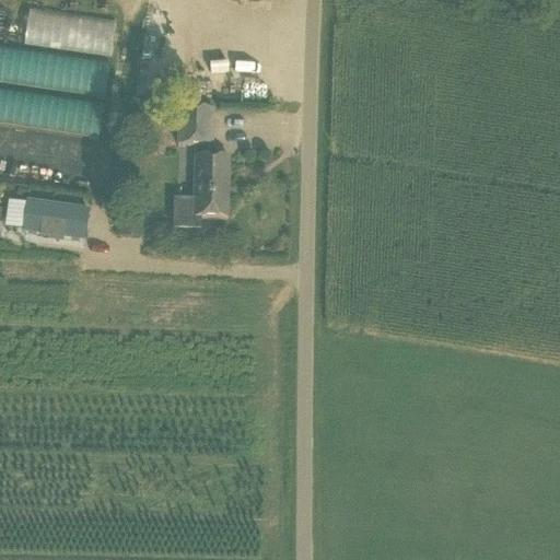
[(30,11),(25,46),(113,59),(117,23),(30,11)]
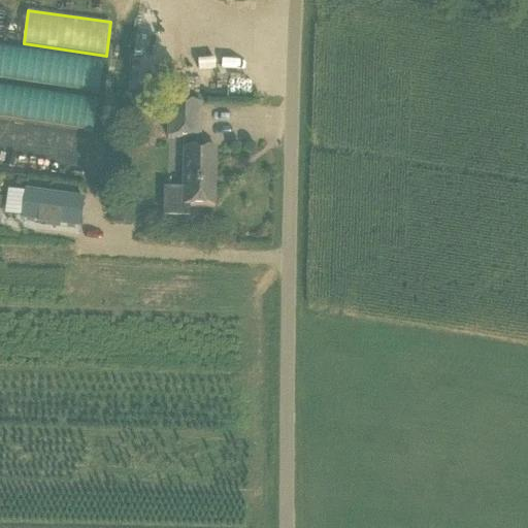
[(0,47),(0,118),(95,132),(100,98),(105,62),(0,47)]
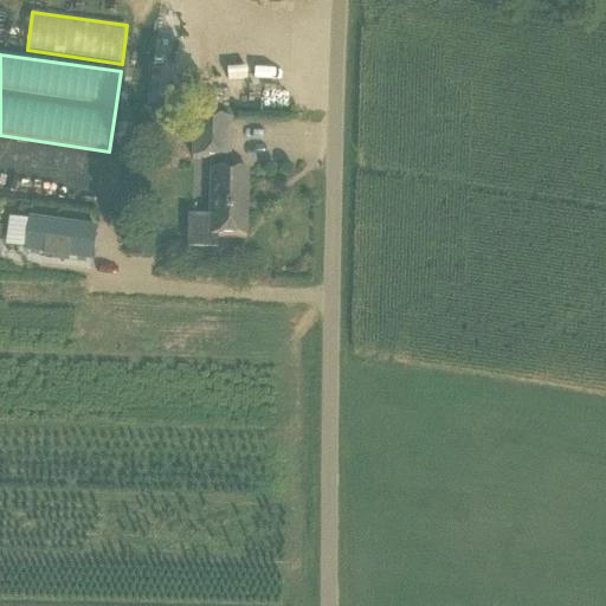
[(147,85),(179,92),(185,62),(153,56),(147,85)]
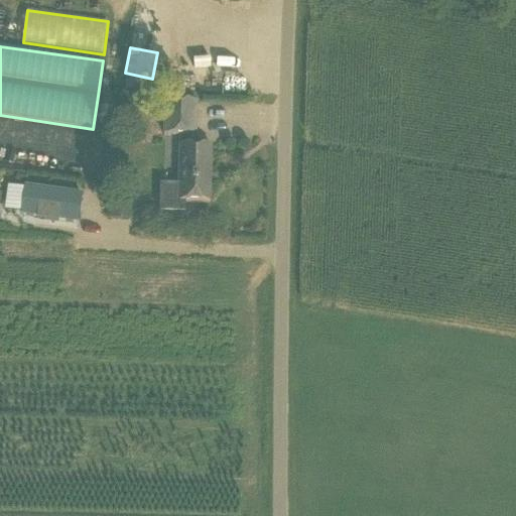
[(197,104),(163,103),(163,136),(168,136),(168,137),(196,138),(197,104)]
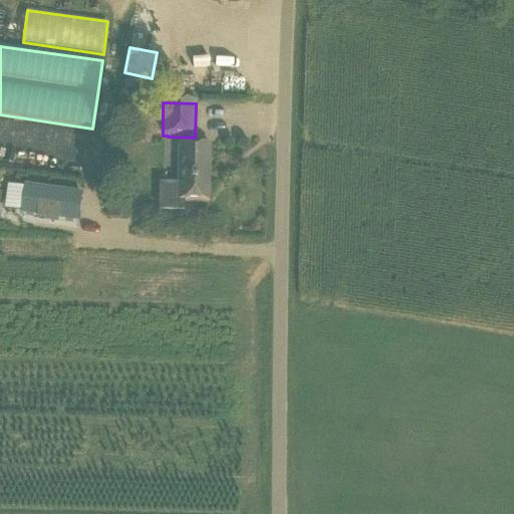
[(209,204),(210,148),(179,147),(178,188),(161,187),(160,212),(183,213),(183,204),(209,204)]
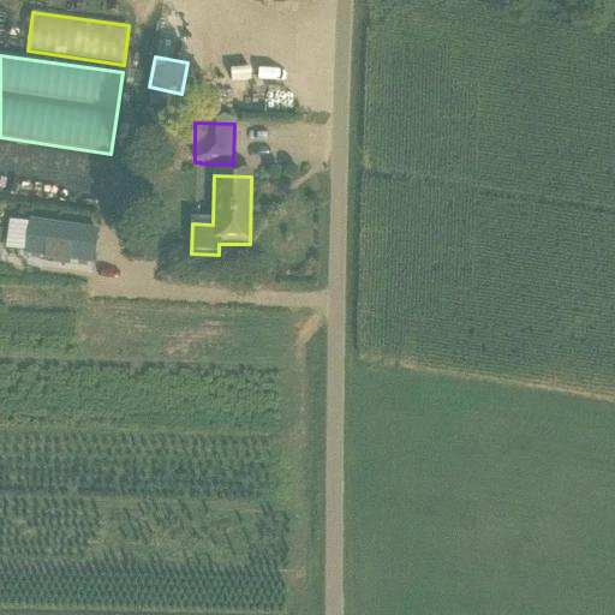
[(25,258),(93,267),(96,236),(30,227),(27,256),(25,258)]
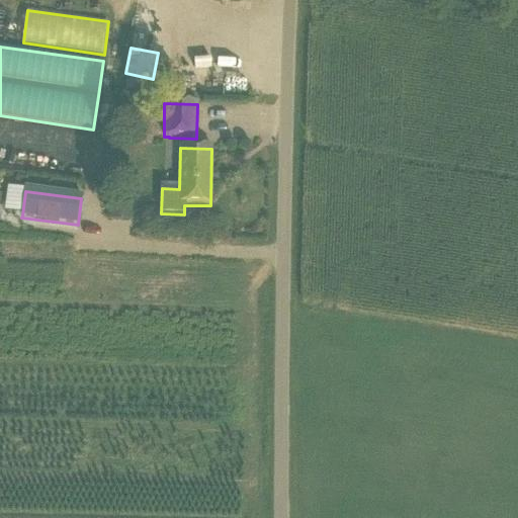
[(131,221),(132,202),(108,200),(107,220),(131,221)]
